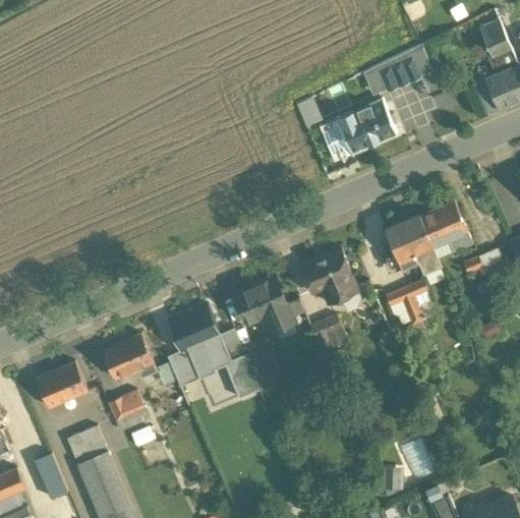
[(519,69),(518,66),(499,21),(479,30),(492,57),(488,58),(496,74),(484,79),(498,110),(498,111),(519,101),(519,69)]
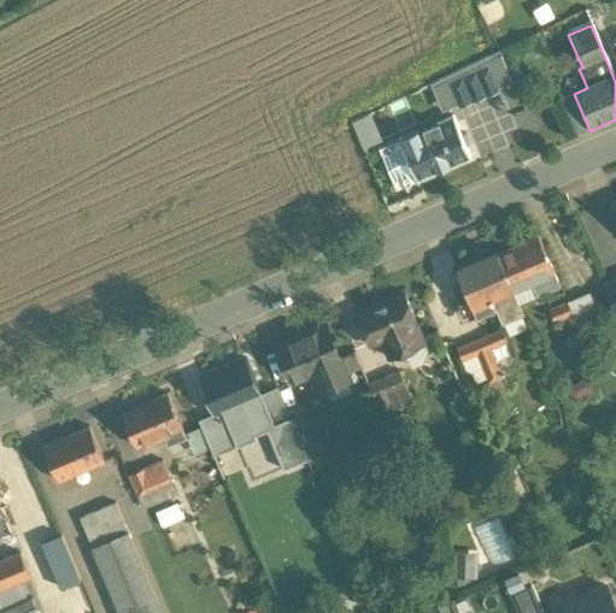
[(499,54),(436,83),(449,112),(499,90),(493,78),(506,74),(499,54)]
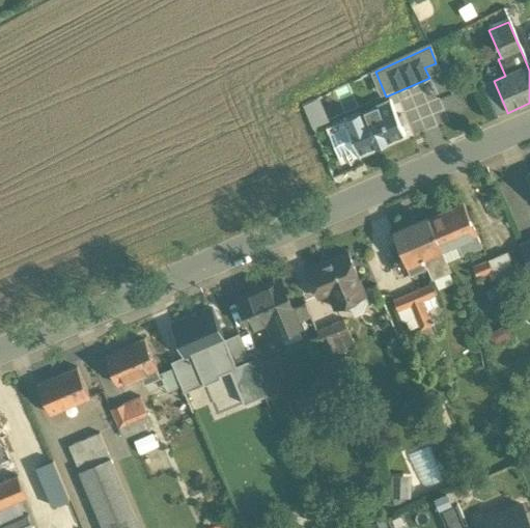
[(494,81),(482,86),(496,117),(507,112),(494,81)]
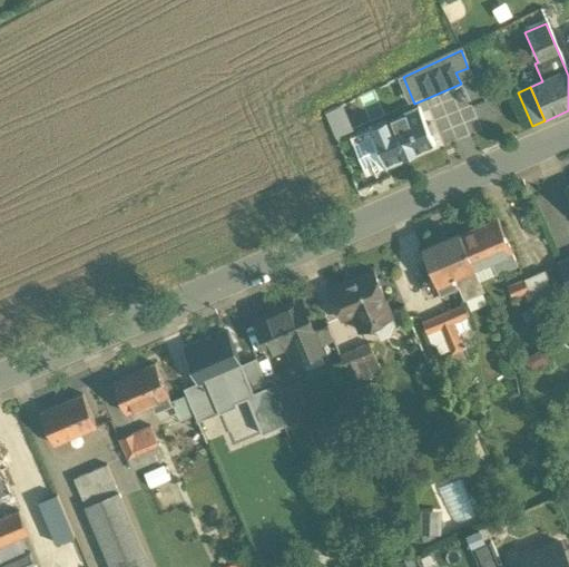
[(342,105),(323,114),(334,138),(353,129),(342,105)]
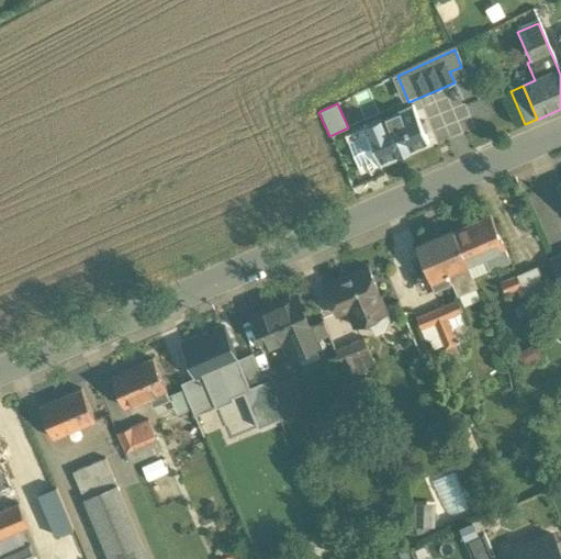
[(399,121),(382,127),(380,121),(363,129),(363,130),(380,167),(395,161),(394,158),(427,144),(413,109),(396,116),(399,121)]
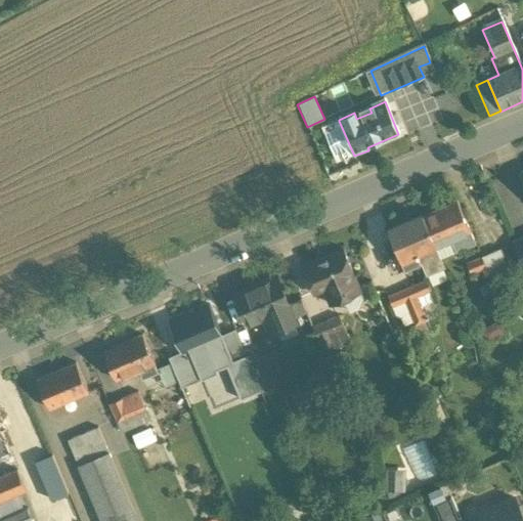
[(339,121),(321,128),(336,163),(341,161),(346,163),(348,158),(354,156),(339,121)]
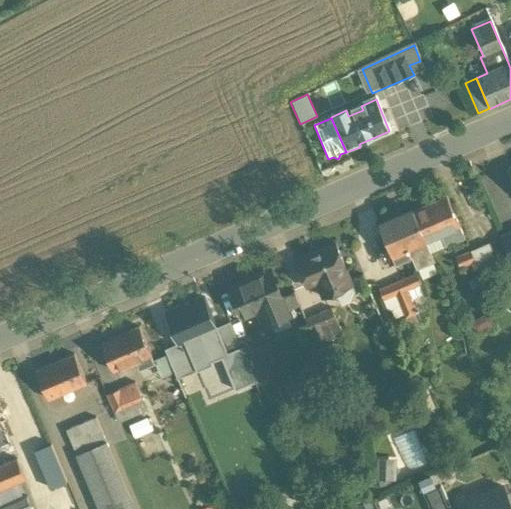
[(446,198),(412,212),(425,242),(439,236),(445,249),(464,240),(446,198)]
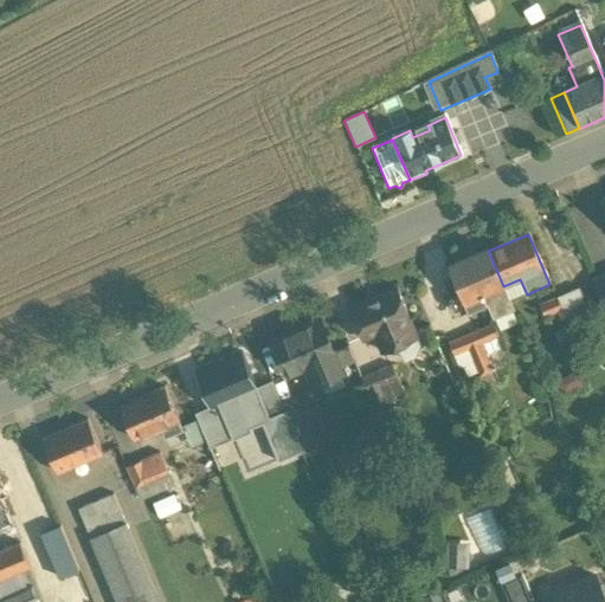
[(488,251),(448,267),(463,304),(468,314),(487,306),(493,321),(514,312),(503,286),(488,251)]
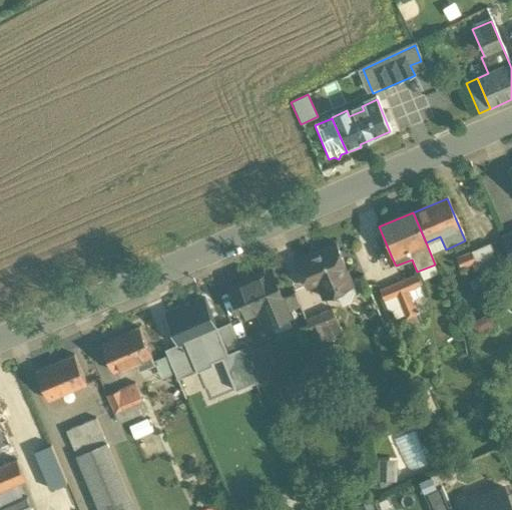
[(511,235),(502,240),(511,265),(511,235)]
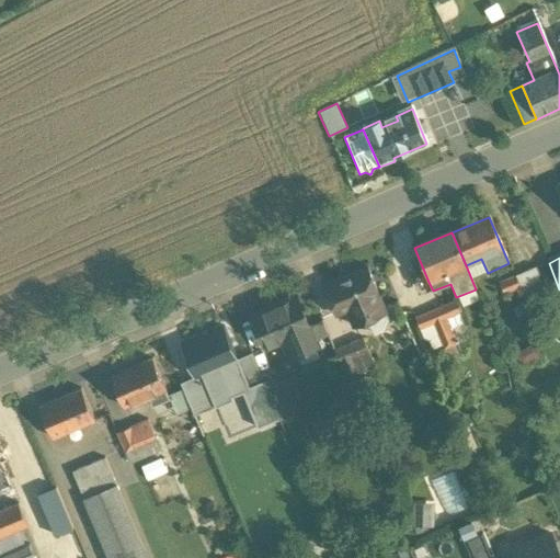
[(367,269),(323,287),(335,317),(346,312),(354,329),(385,315),(378,299),(379,298),(367,269)]
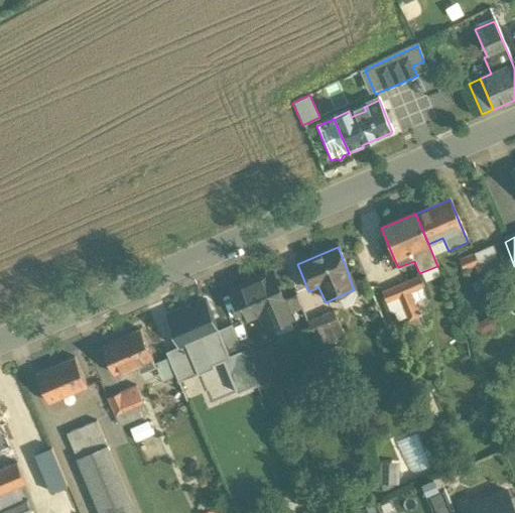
[(493,247),(474,255),(478,266),(483,276),(502,269),(493,247)]
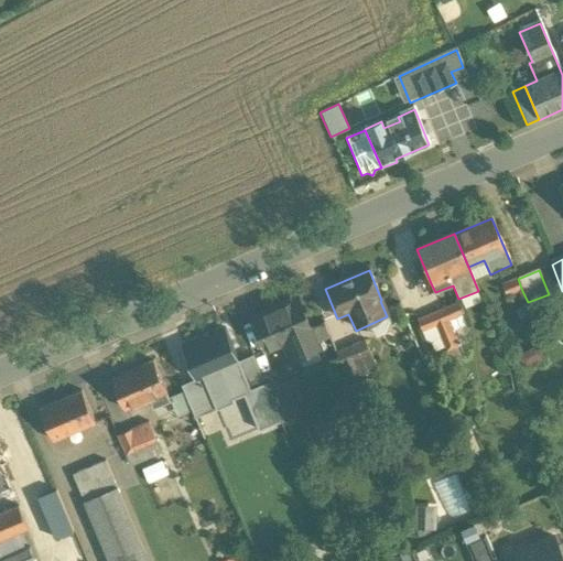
[(518,279),(501,286),(507,298),(522,291),(518,279)]
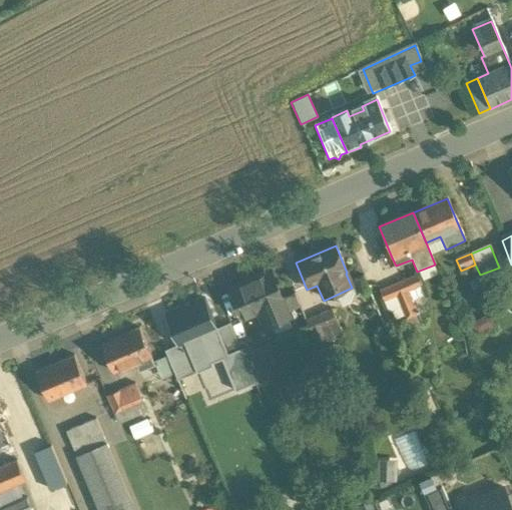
[(270,273),(229,290),(242,320),(263,311),(269,325),(289,317),(288,314),(283,302),(270,273)]
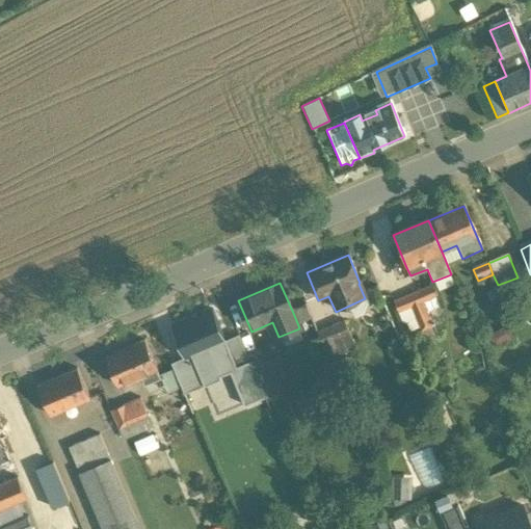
[(432,286),(405,297),(415,319),(421,333),(432,327),(423,303),(437,297),(432,286)]
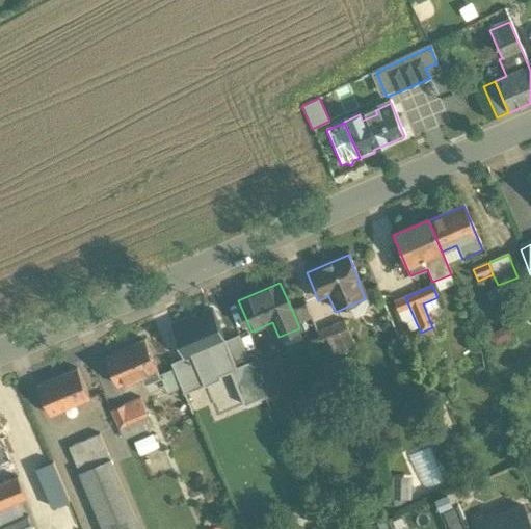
[(405,297),(394,302),(403,324),(415,319),(405,297)]
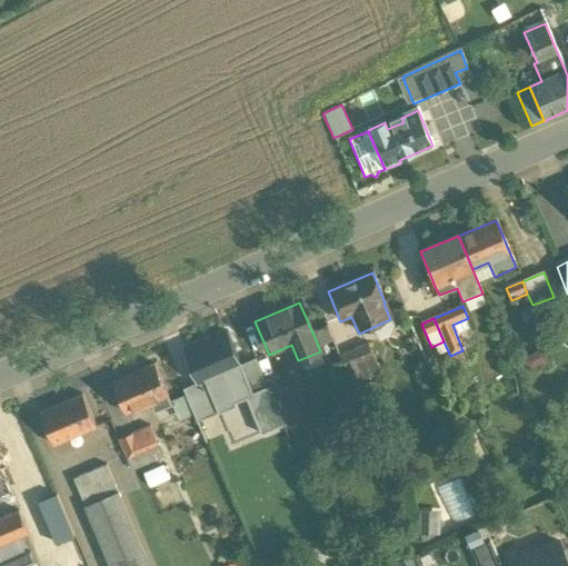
[(327,328),(314,335),(319,348),(332,341),(327,328)]
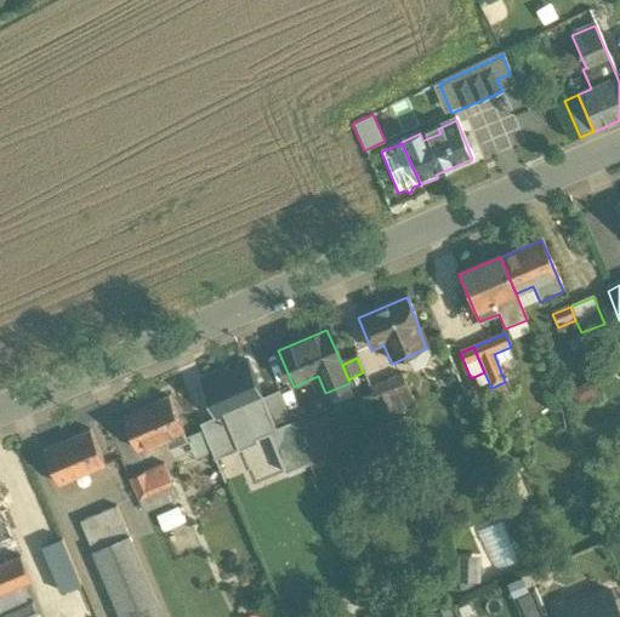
[(248,366),(202,386),(216,420),(262,401),(248,366)]
